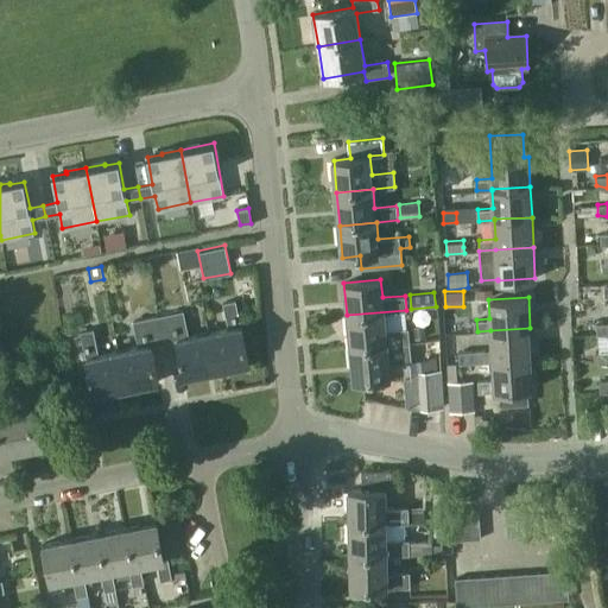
[(595,334),(607,336),(607,301),(607,315),(607,323),(595,324),(595,334)]
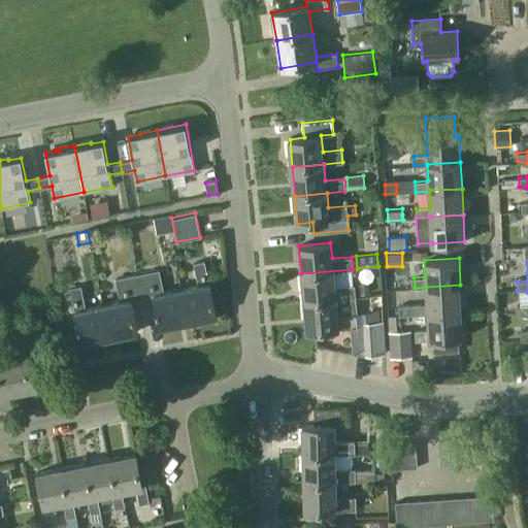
[(199,287),(182,290),(188,322),(217,316),(209,284),(208,284),(203,262),(194,264),(199,287)]
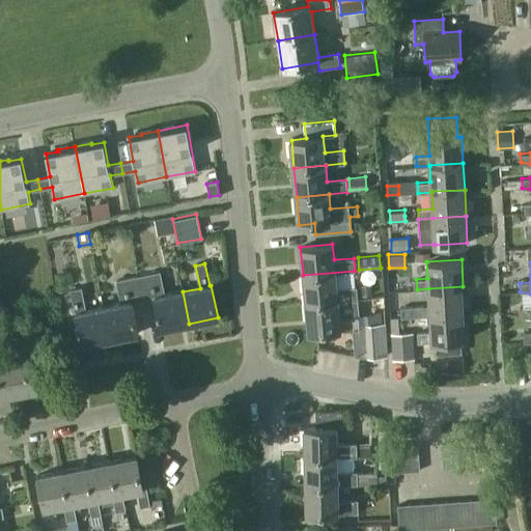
[(303,275),(305,303),(338,300),(338,302),(358,300),(357,286),(337,288),(335,273),(355,271),(303,275)]
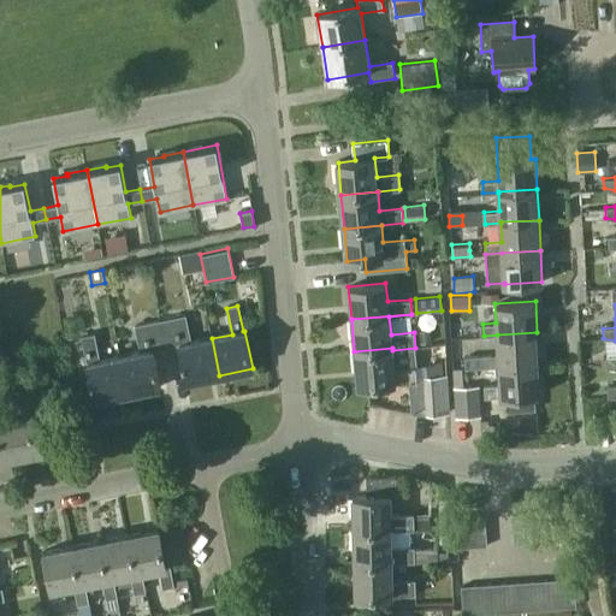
[(219,375),(212,338),(191,343),(187,317),(159,321),(165,347),(177,344),(185,383),(219,375)]
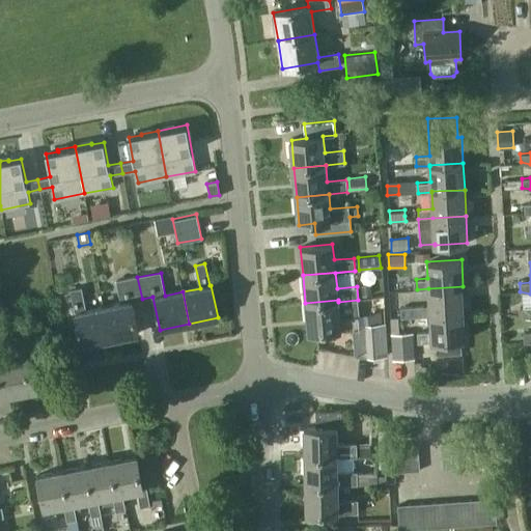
[(131,301),(142,299),(137,277),(117,281),(121,304),(104,308),(111,339),(138,334),(131,301)]
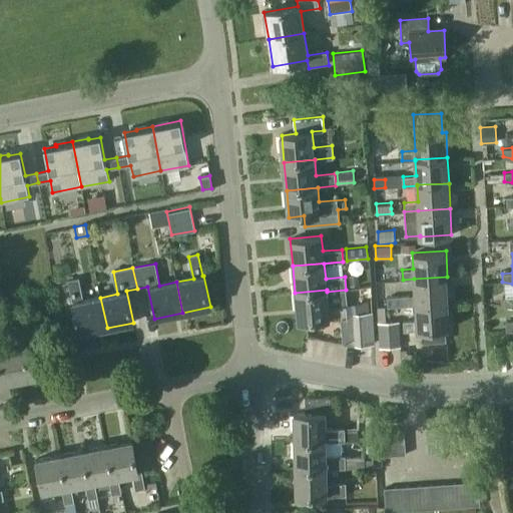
[(414,279),(415,295),(388,296),(389,306),(416,305),(448,303),(447,277),(414,279)]
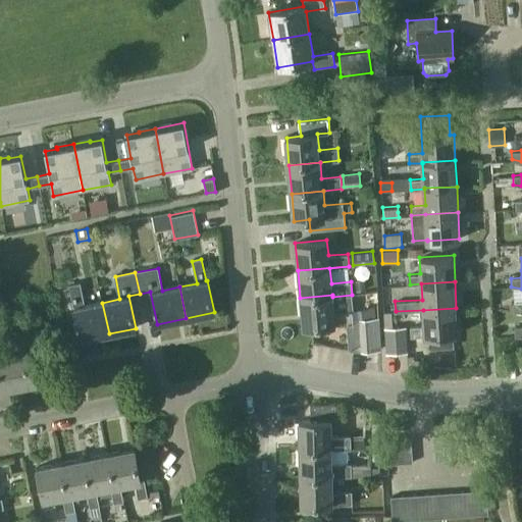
[(109,333),(102,303),(86,306),(81,283),(70,285),(75,309),(73,309),(81,340),(109,333)]
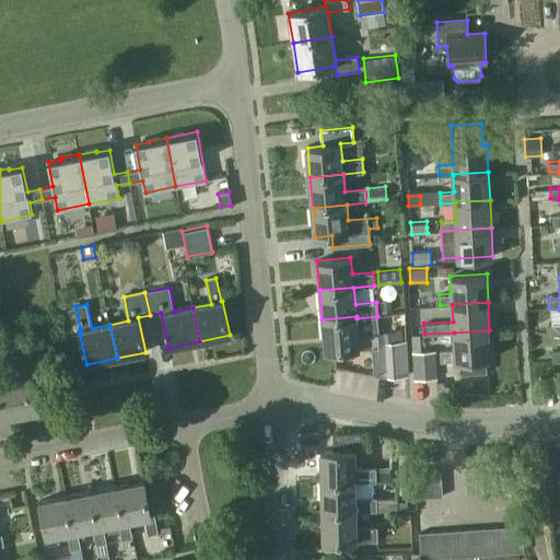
[(357,316),(322,319),(325,351),(380,346),(378,333),(377,316),(357,318),(357,316)]
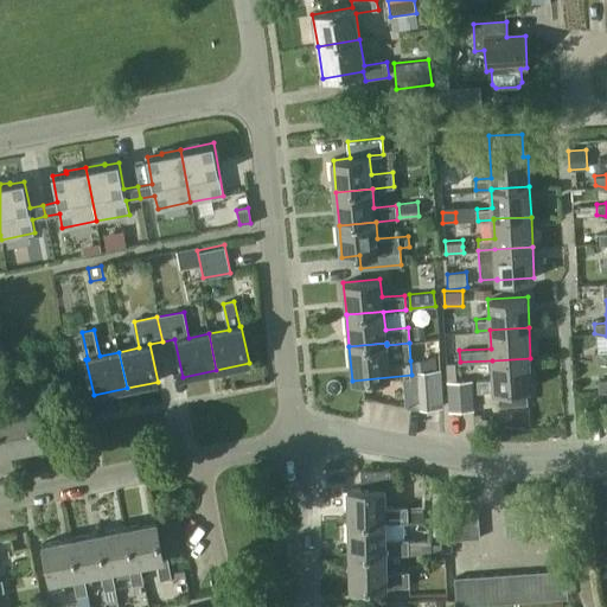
[(606,351),(595,352),(596,362),(606,364),(606,351)]
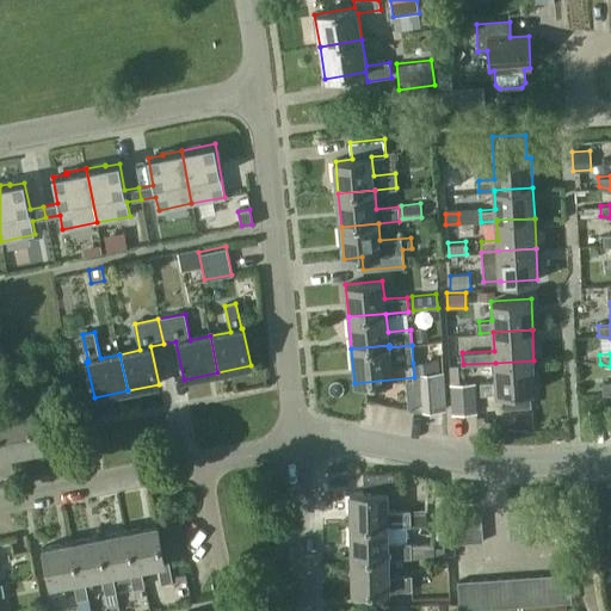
[(534,360),(495,363),(495,381),(482,382),(483,394),(504,393),(504,407),(531,405),(530,392),(536,392),(534,360)]
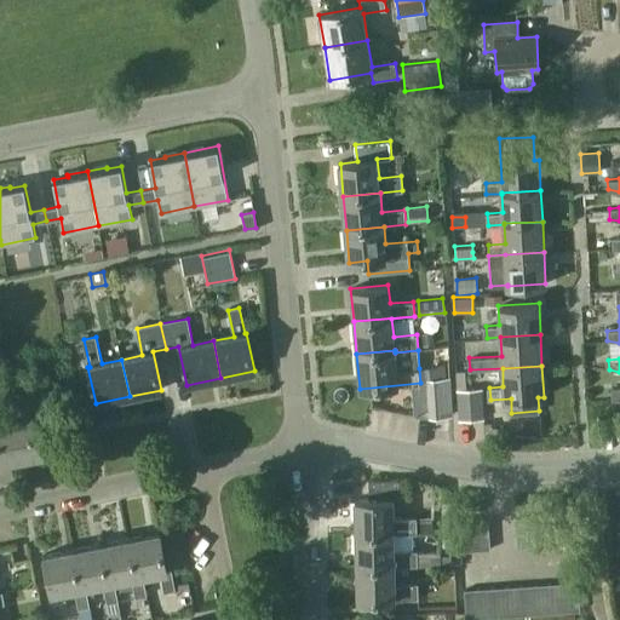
[(423,378),(426,417),(453,414),(451,375),(423,378)]
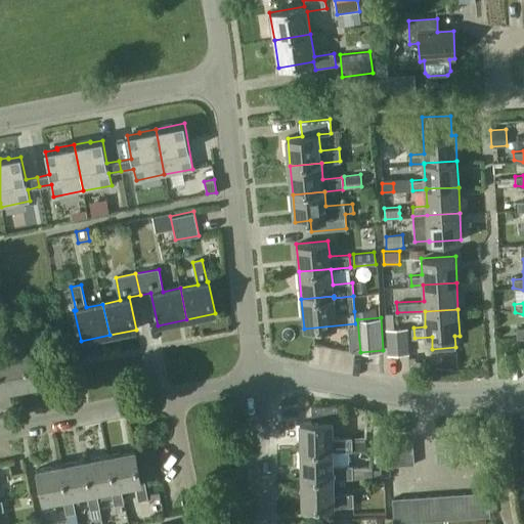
[(386,329),(387,355),(409,353),(407,328),(386,329)]
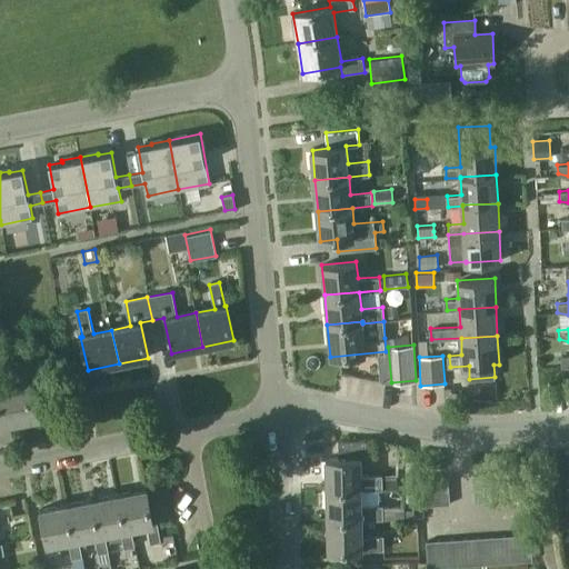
[(25,386),(8,390),(15,428),(43,422),(33,370),(22,372),(25,386)]
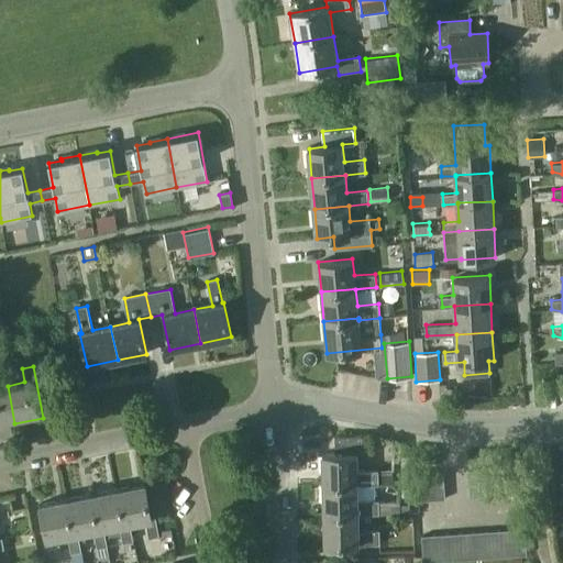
[(0,426),(14,423),(8,386),(4,372),(0,372),(0,426)]
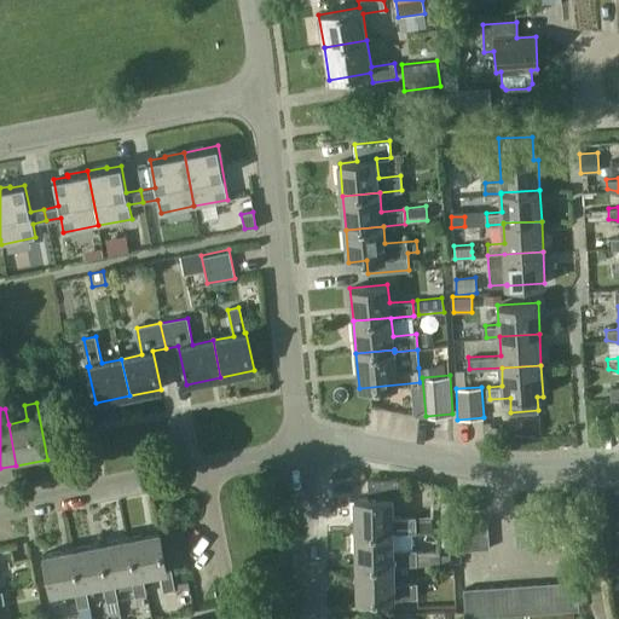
[(391,498),(397,498),(395,479),(366,480),(368,498),(391,498)]
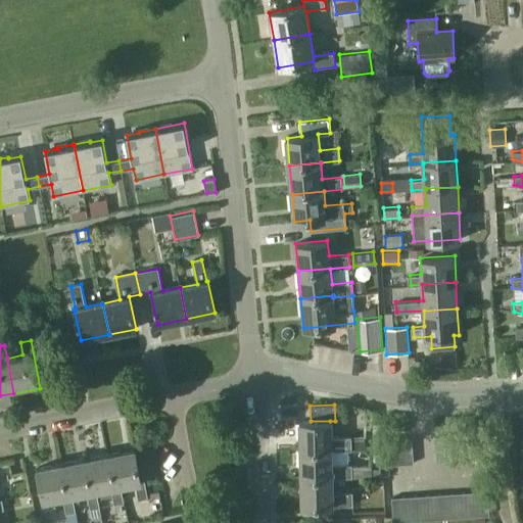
[(331,436),(330,421),(311,421),(297,422),(298,449),(331,448),(331,450),(347,449),(366,448),(365,435),(331,436)]
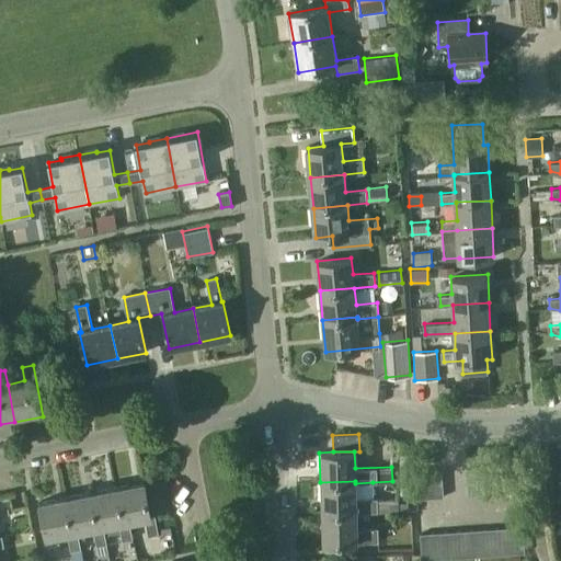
[(480,492),(493,491),(491,465),(479,466),(480,492)]
